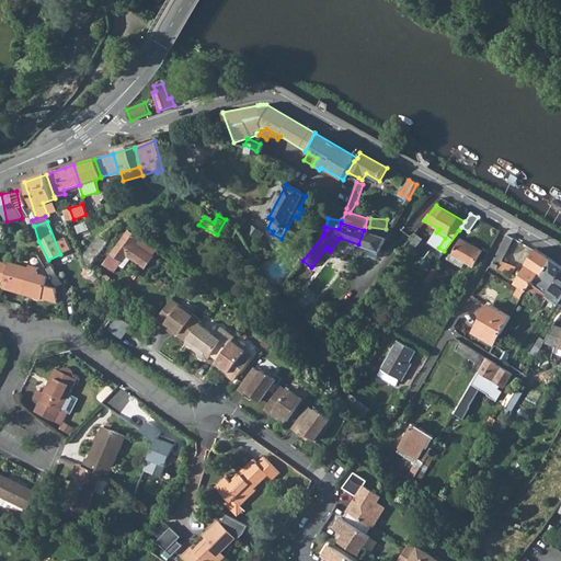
[(263,236),(248,225),(241,235),(250,252),(263,236)]
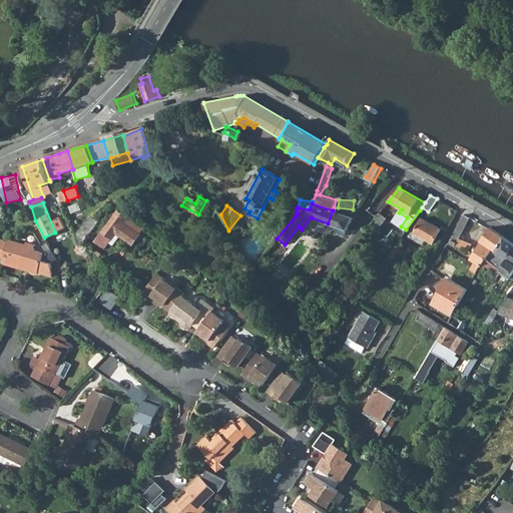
[(328,223),(348,230),(349,227),(357,212),(355,211),(354,213),(334,207),(333,210),(328,223)]
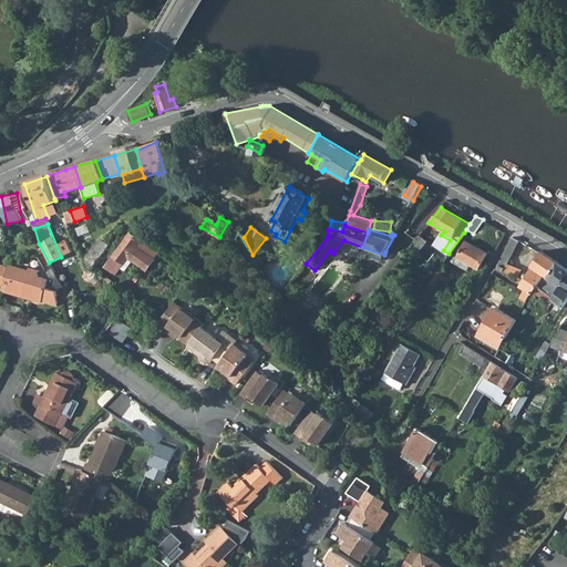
[(130,234),(105,267),(115,275),(127,258),(145,271),(154,259),(136,246),(141,240),(130,234)]
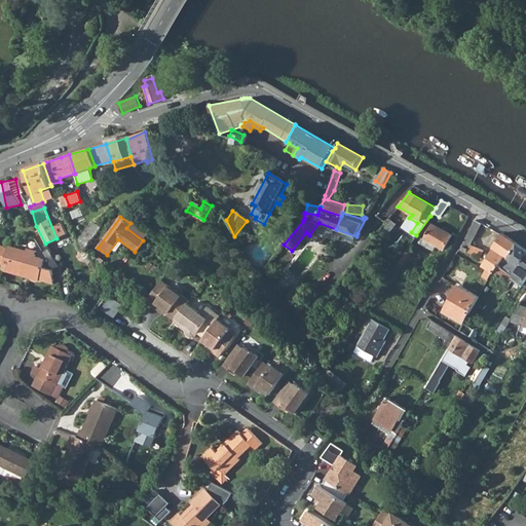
[(396,224),(388,219),(377,232),(385,238),(396,224)]
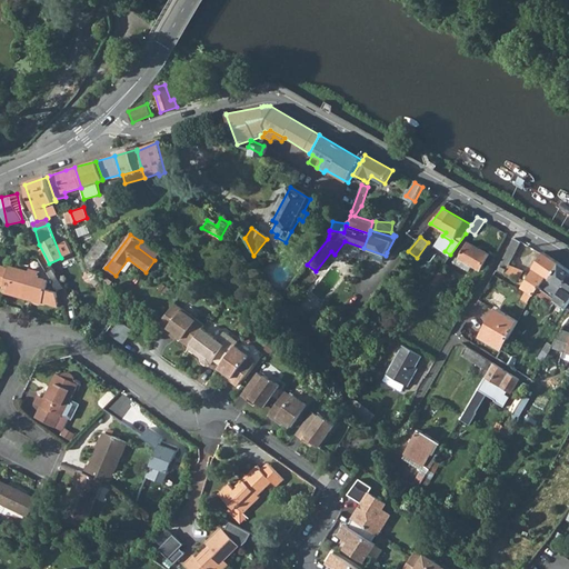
[(522,271),(509,265),(521,241),(515,238),(498,266),(499,267),(498,269),(518,279),(522,271)]
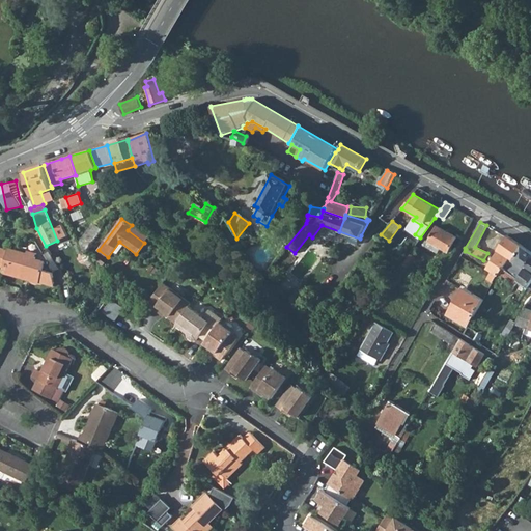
[(102,229),(92,223),(78,242),(83,254),(102,229)]
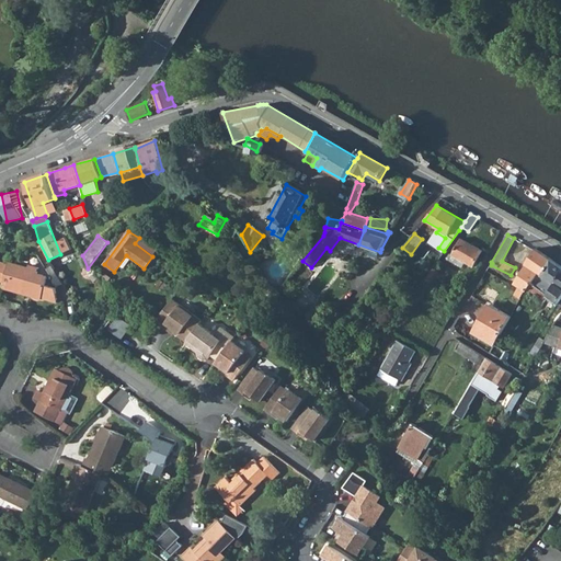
[(461,238),(451,254),(465,262),(472,267),(483,250),(461,238)]
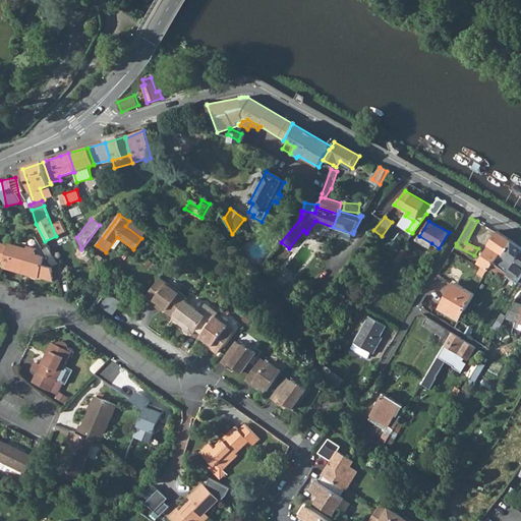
[(498,231),(487,245),(489,246),(482,255),(477,264),(482,267),(477,274),(483,278),(483,277),(489,268),(493,263),(500,252),(504,254),(512,241),(499,229),(498,231)]
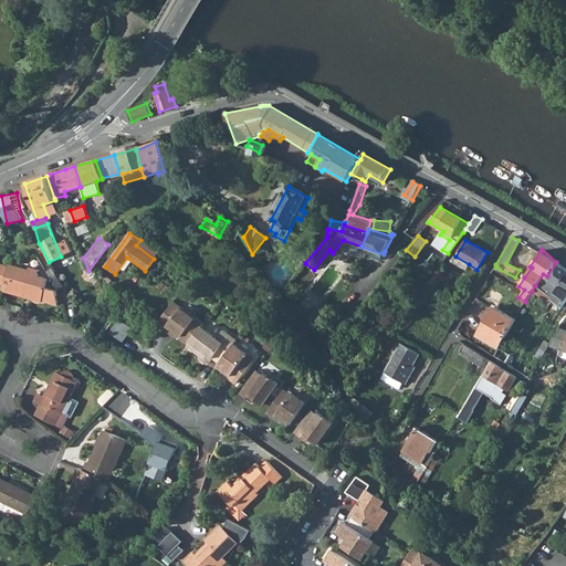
[(437,259),(442,262),(446,257),(441,253),(437,259)]
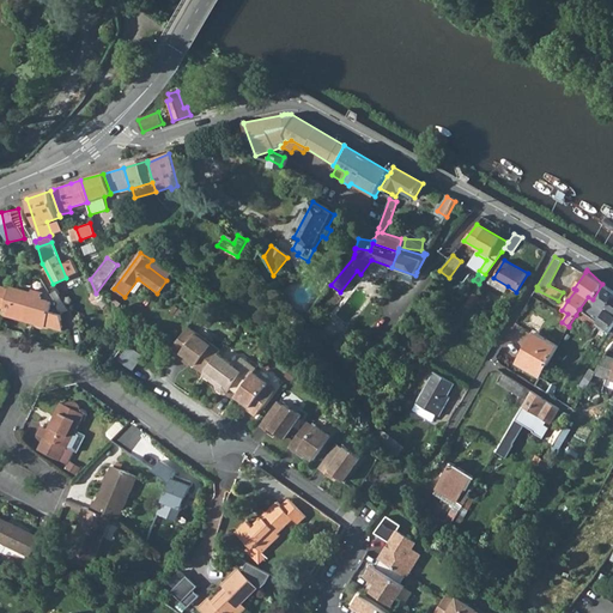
[(493,278),(491,277),(487,281),(504,292),(508,286),(493,278)]
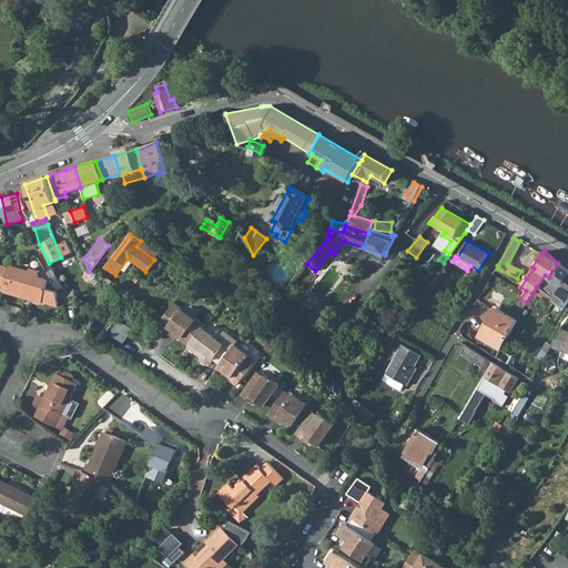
[(567,269),(558,263),(549,277),(549,279),(541,290),(554,300),(567,276),(567,269)]
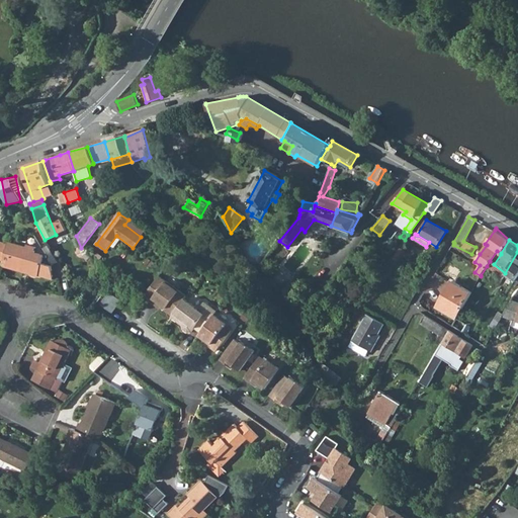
[(0,260),(3,262),(9,245),(0,241),(0,260)]
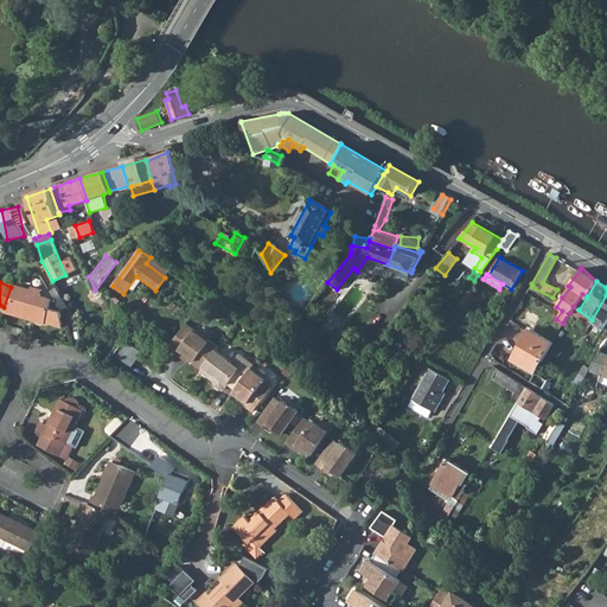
[(21,317),(23,313),(34,317),(32,320),(45,324),(45,323),(62,327),(59,313),(50,310),(52,300),(40,295),(43,289),(33,286),(32,289),(12,282),(11,287),(4,307),(2,311),(21,317)]
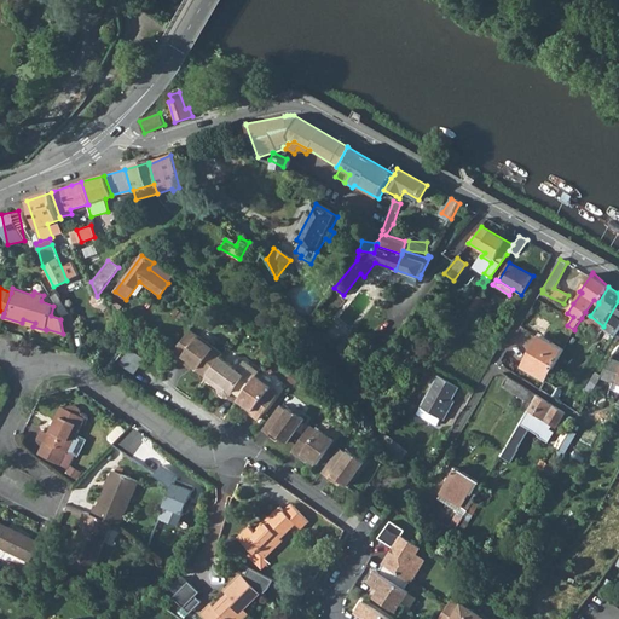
[(480,301),(482,299),(478,295),(461,320),(467,325),(482,302),(480,301)]
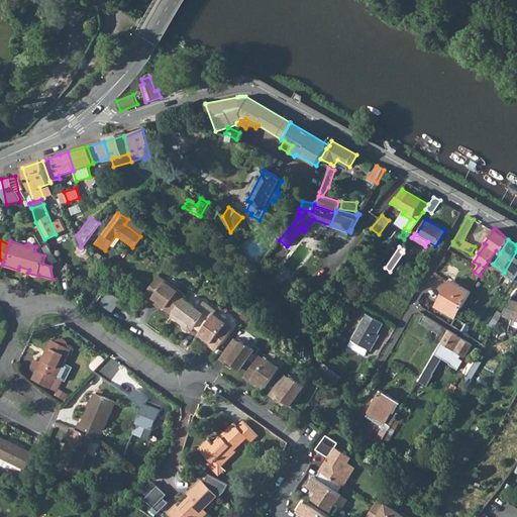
[(516,251),(504,273),(515,280),(516,276),(516,251)]
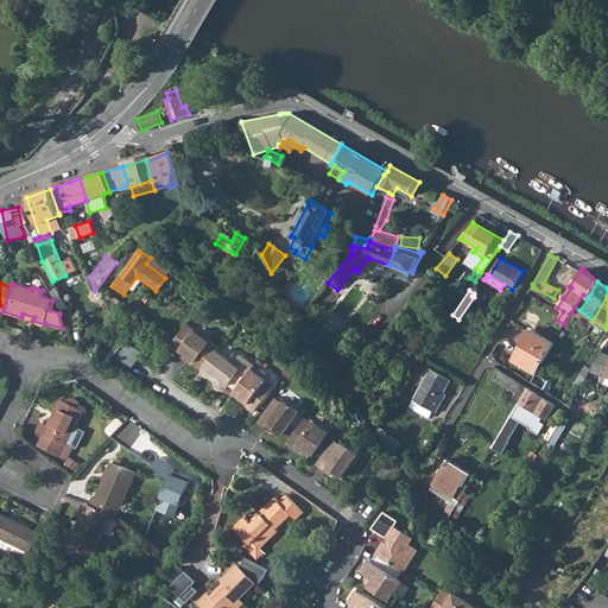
[(135,318),(140,310),(127,301),(121,308),(135,318)]
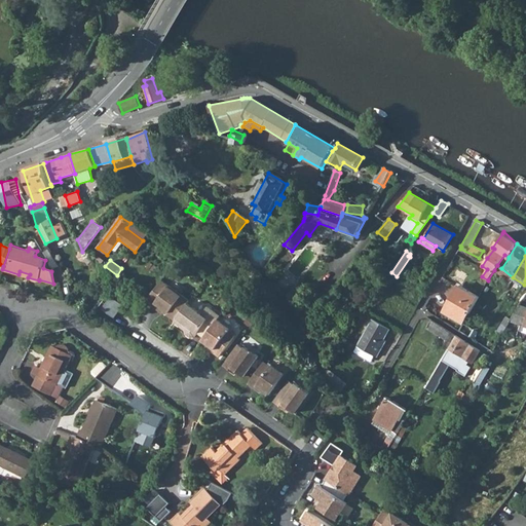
[(494,270),(510,282),(513,277),(501,268),(497,265),(494,270)]
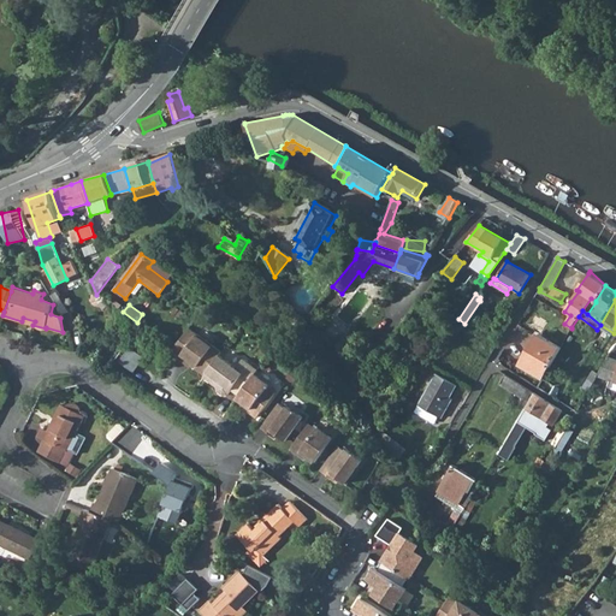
[(217,355),(219,353),(188,327),(169,351),(177,359),(178,356),(201,374),(217,355)]
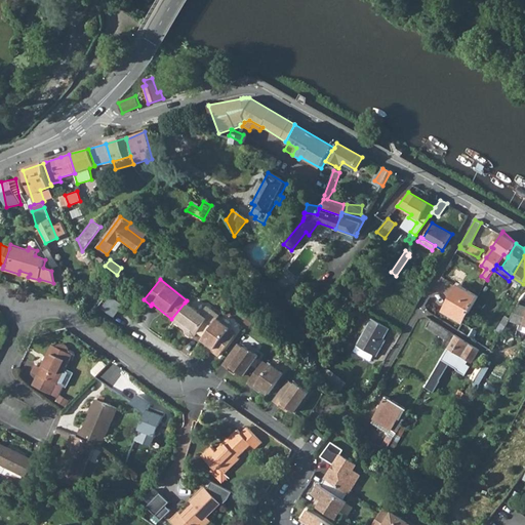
[(478,295),(467,289),(466,290),(457,285),(442,311),(461,323),(478,295)]
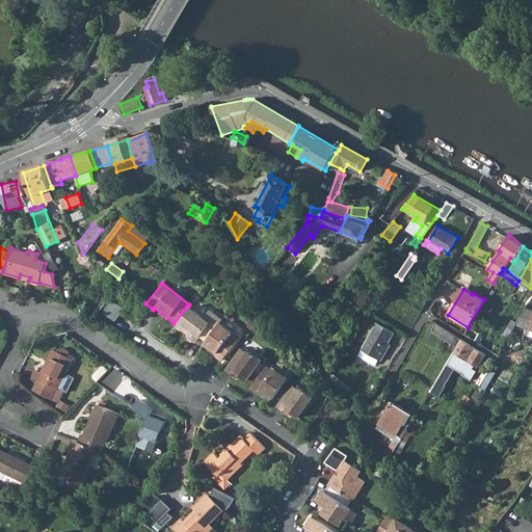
[(531,300),(531,289),(528,293),(529,294),(526,297),(522,302),(528,306),(531,302),(531,301),(531,300)]
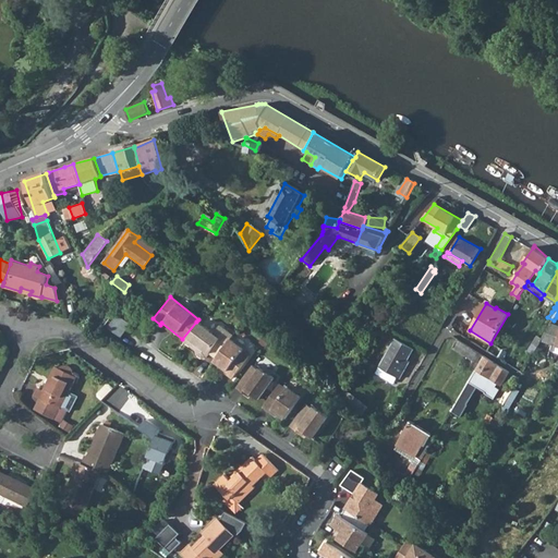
[(120,337),(130,324),(119,316),(109,329),(120,337)]
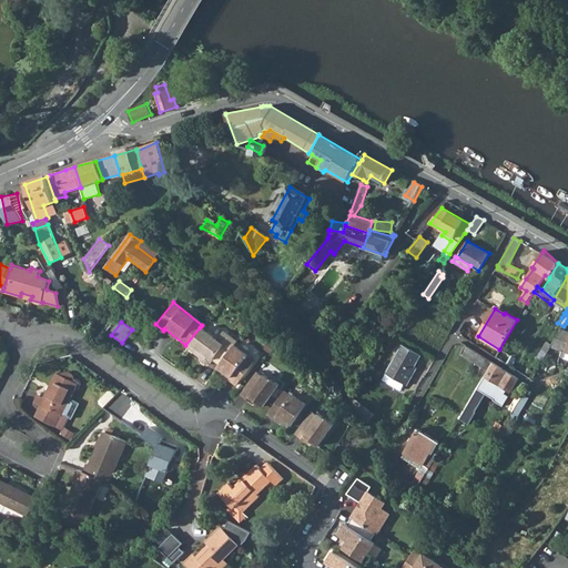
[(305,344),(314,335),(300,322),(292,332),(305,344)]
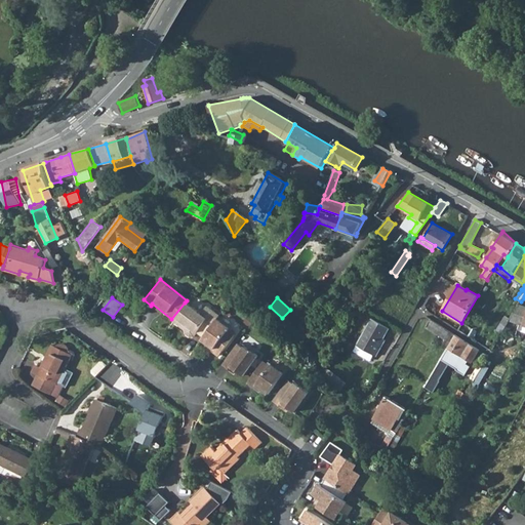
[(171,319),(170,321),(182,329),(183,333),(187,337),(191,336),(194,332),(200,337),(215,319),(217,316),(205,307),(199,314),(185,303),(171,319)]
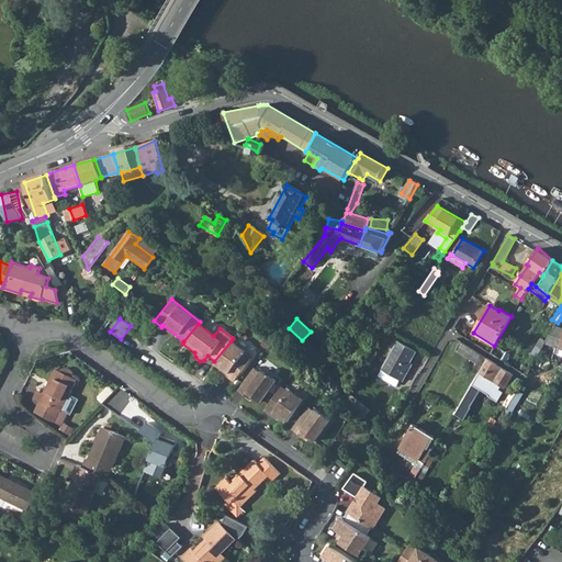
[(561,327),(555,326),(546,344),(554,348),(552,353),(561,357),(561,355),(561,327)]
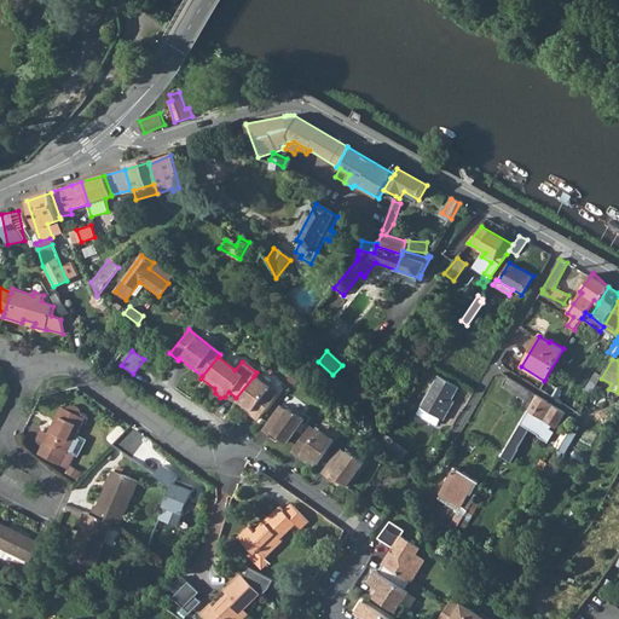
[(256,420),(275,395),(267,391),(268,388),(254,376),(236,398),(236,399),(250,411),(249,414),(256,420)]
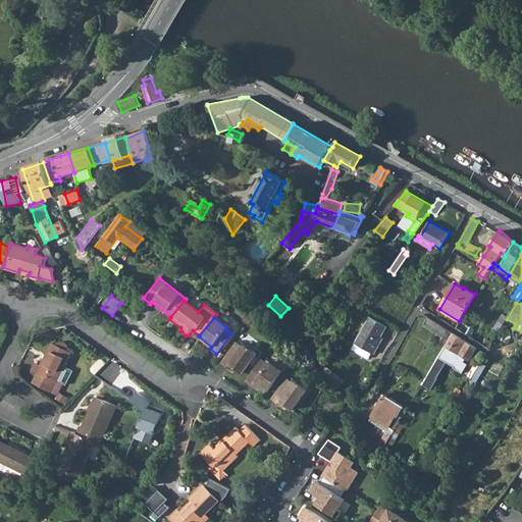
[(376,346),(386,326),(369,317),(354,343),(355,344),(371,353),(373,354),(378,347),(376,346)]
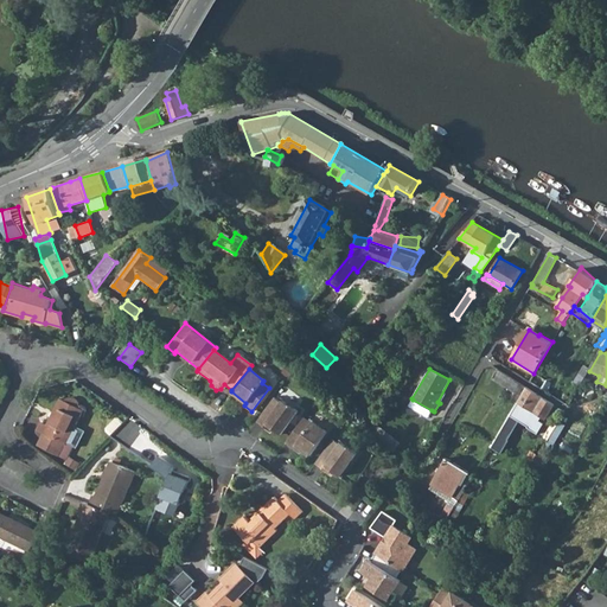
[(498,370),(493,378),(521,396),(525,387),(498,370)]
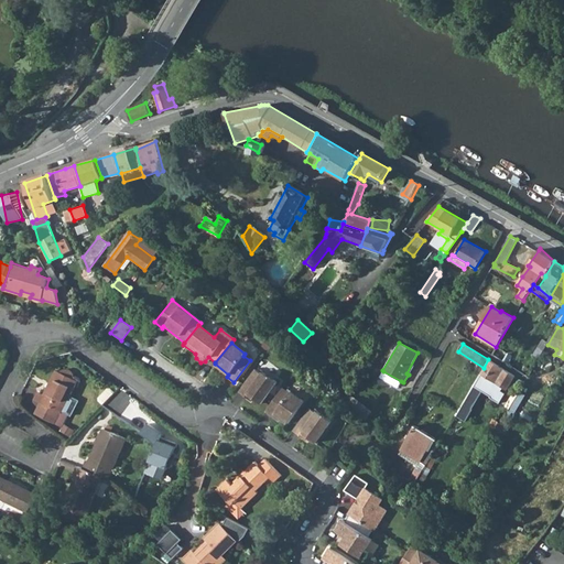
[(502,361),(507,354),(496,347),(491,355),(502,361)]
